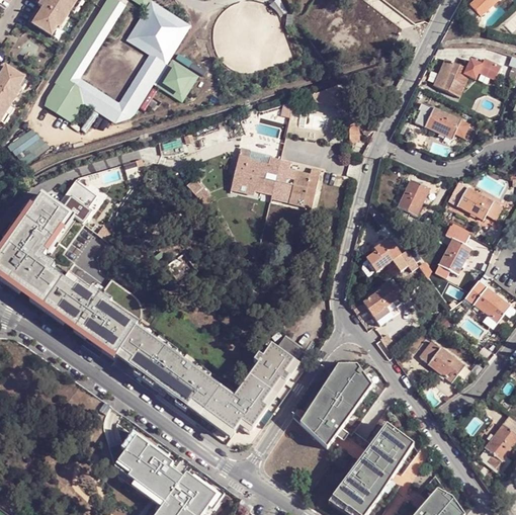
[(27,19),(51,34),(57,25),(59,27),(70,10),(70,9),(69,8),(74,0),(40,0),(37,4),(46,9),(44,11),(36,6),(27,19)]
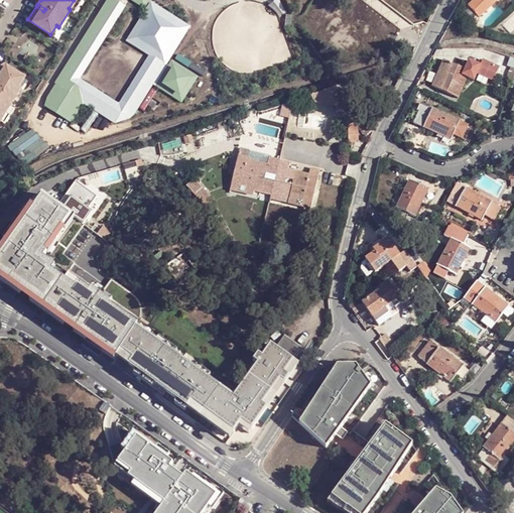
[(155,73),(164,59),(151,51),(119,103),(79,78),(125,3),(119,0),(107,0),(43,101),(69,117),(81,97),(116,121),(131,117),(153,82),(180,97),(193,77),(171,63),(163,77),(155,73)]
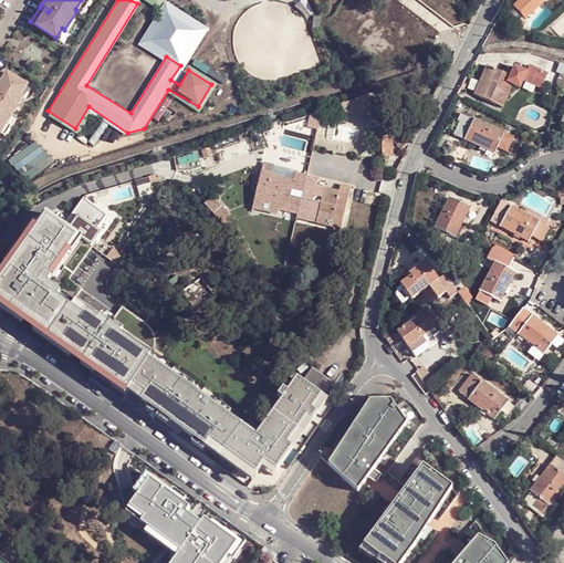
[(81,0),(75,9),(76,10),(76,11),(81,13),(89,0),(81,0)]
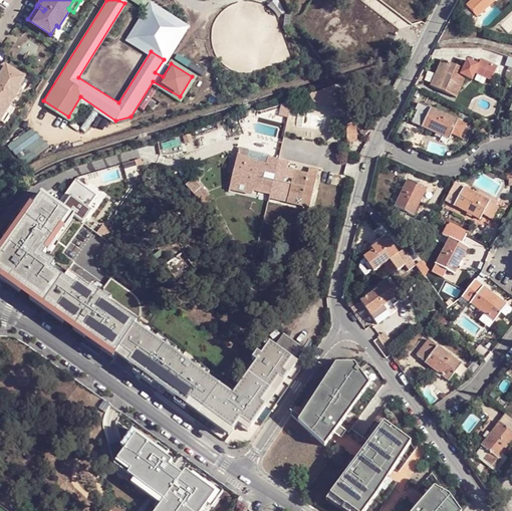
[(469,0),(466,4),(476,15),(492,0),(469,0)]
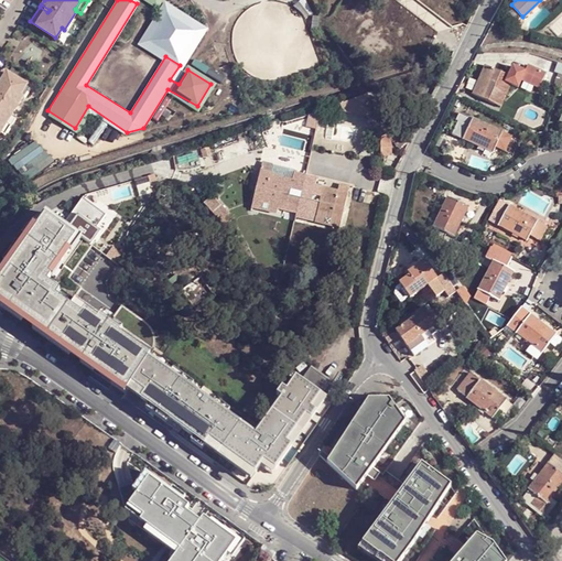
[(141,41),(165,56),(180,65),(204,25),(165,1),(141,41)]
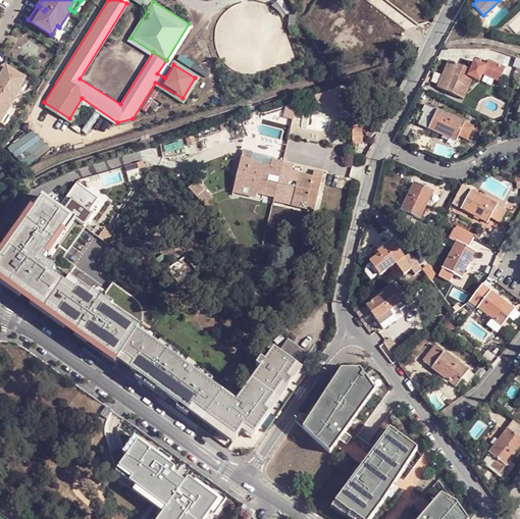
[(471,69),(450,60),(437,86),(464,97),(472,76),(480,80),(483,72),(500,80),(506,66),(488,59),(485,65),(475,60),(471,69)]
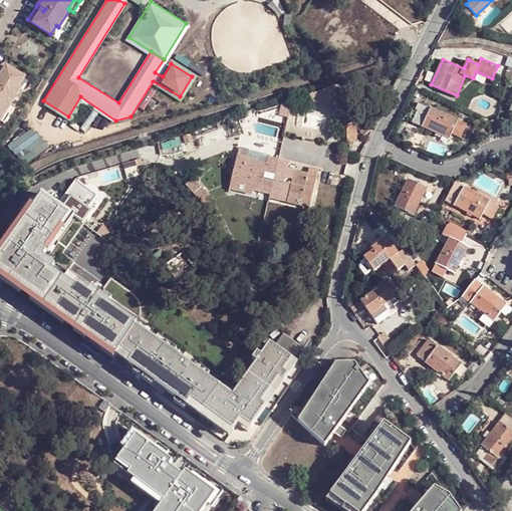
[(0,114),(7,103),(9,104),(20,87),(18,85),(23,76),(0,62),(0,114)]
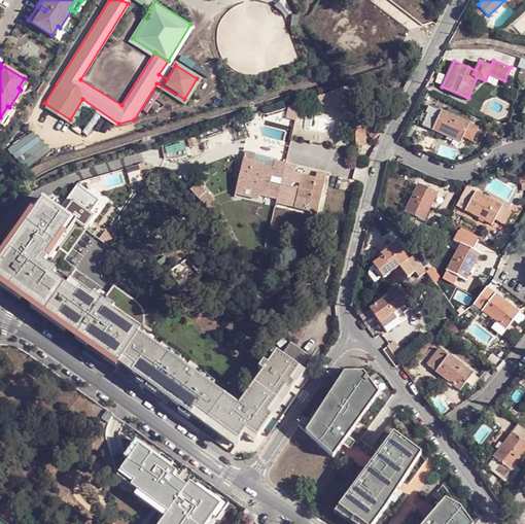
[(357,128),(373,117),(350,86),(314,97),(316,103),(339,104),(357,128)]
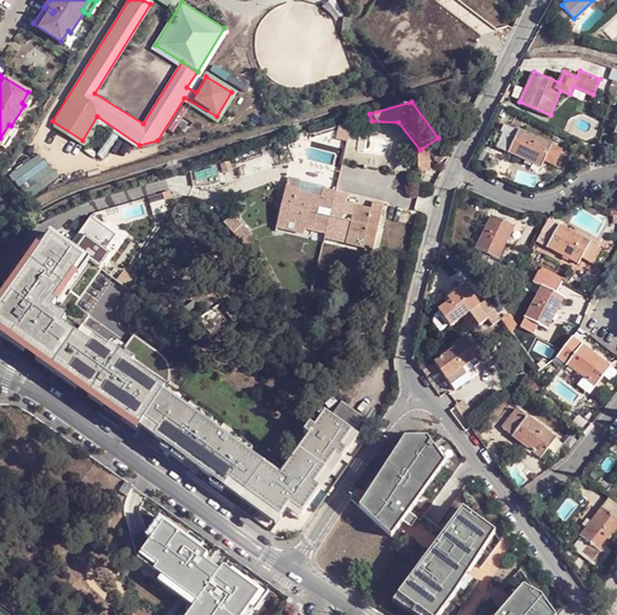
[(497,148),(507,152),(525,160),(525,162),(529,163),(530,162),(541,167),(545,160),(554,164),(560,149),(518,129),(502,122),(499,129),(503,133),(497,148)]
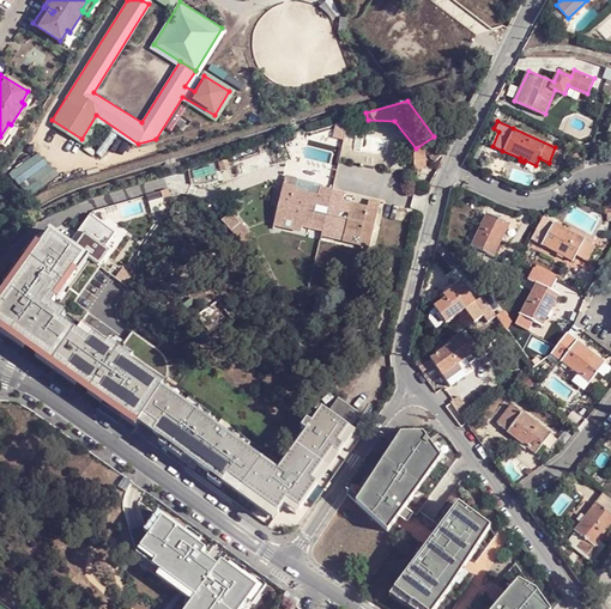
[(4,146),(16,127),(11,125),(8,123),(0,136),(0,144),(4,146)]
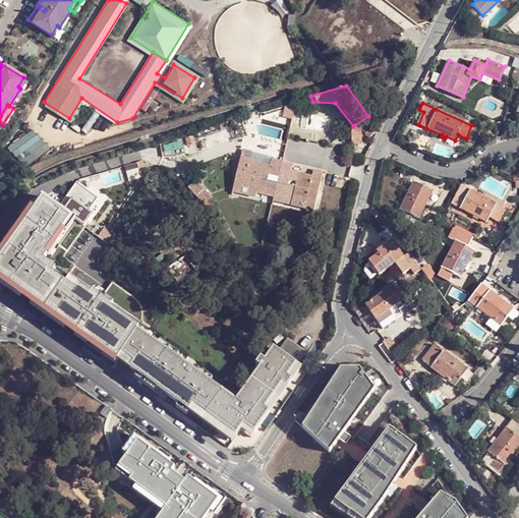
[(34,127),(7,142),(19,164),(46,149),(34,127)]
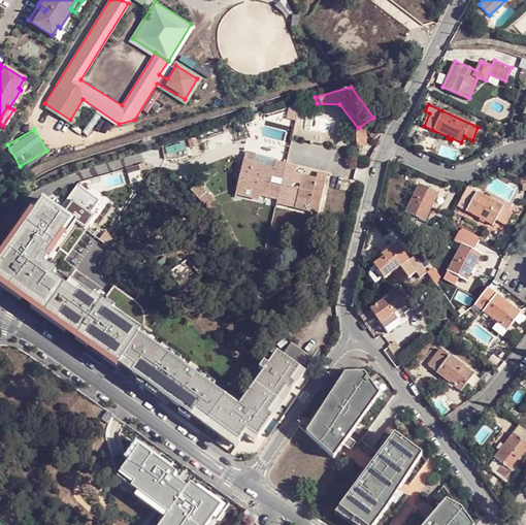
[(245,149),(236,192),(259,196),(260,193),(288,198),(287,203),(318,211),(326,175),(317,174),(316,175),(295,170),(296,163),(275,159),(273,165),(254,160),(256,151),(245,149)]
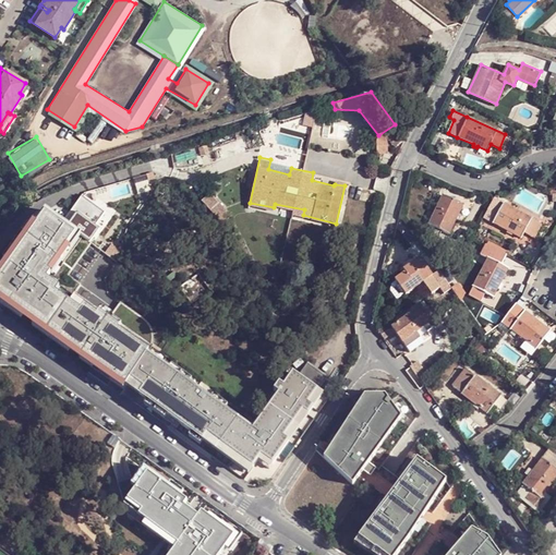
[(107,184),(111,197),(134,191),(130,177),(107,184)]
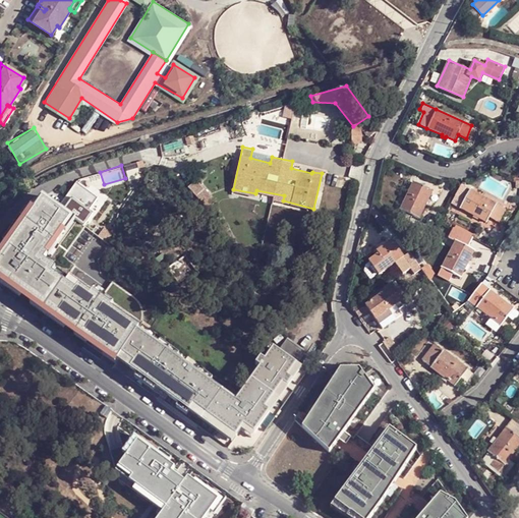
[(194,178),(187,185),(203,200),(210,193),(194,178)]
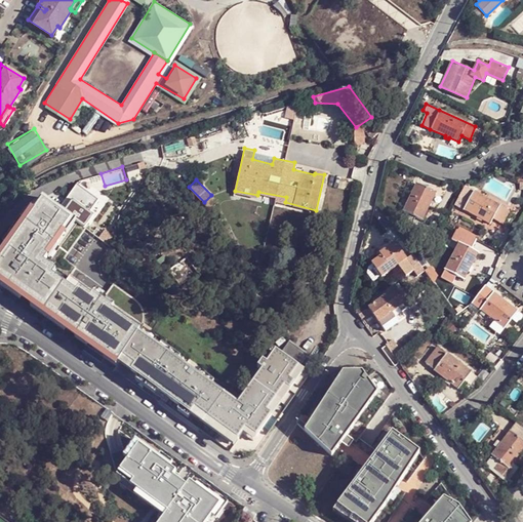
[(415,182),(403,209),(399,218),(410,225),(414,214),(421,218),(428,204),(430,204),(432,200),(431,200),(434,191),(415,182)]
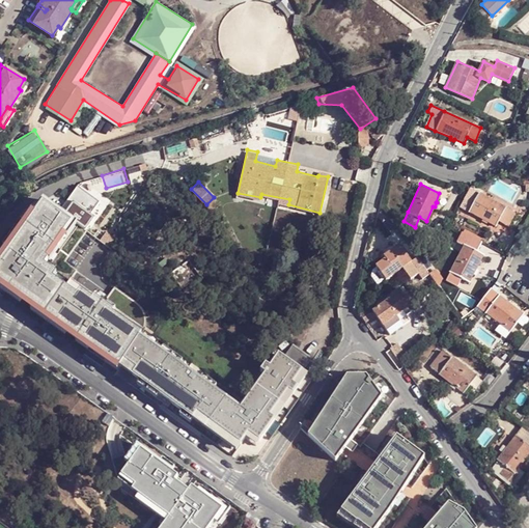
[(0,281),(122,364),(126,360),(138,339),(140,336),(129,328),(132,323),(113,310),(93,297),(81,288),(78,294),(52,276),(40,268),(44,264),(47,258),(44,256),(52,244),(55,246),(63,233),(60,231),(70,218),(74,221),(85,228),(94,216),(89,213),(99,200),(77,185),(65,200),(68,202),(61,213),(58,211),(43,199),(37,206),(8,250),(6,249),(0,257),(0,262),(1,264),(0,265),(0,281)]
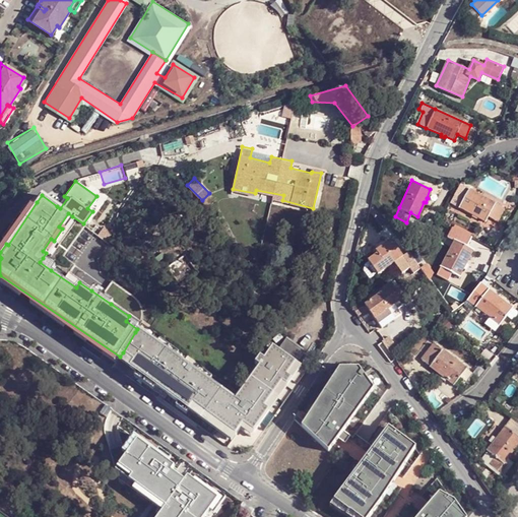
[(475,216),(475,214),(486,219),(495,201),(467,187),(459,182),(453,193),(449,199),(458,204),(472,212),(471,213),(475,216)]
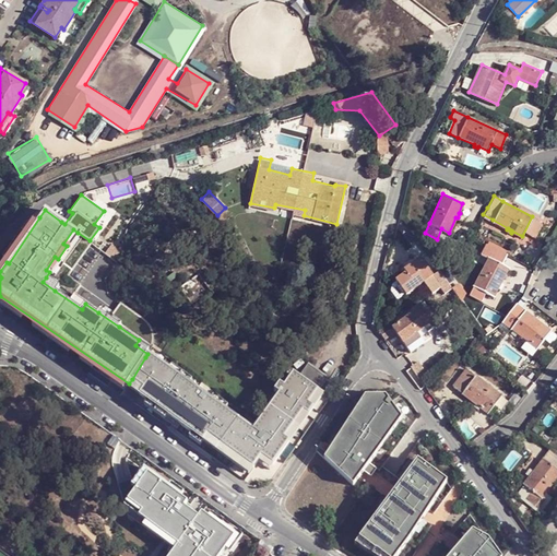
[(72,213),(69,211),(61,222),(64,224),(72,213)]
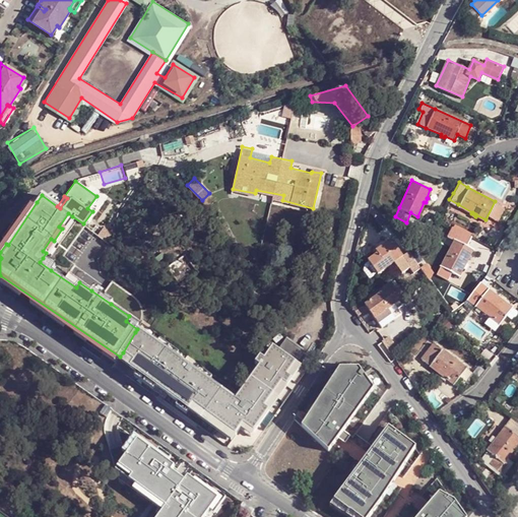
[(6,244),(8,245),(37,202),(36,201),(24,211),(3,242),(6,244)]
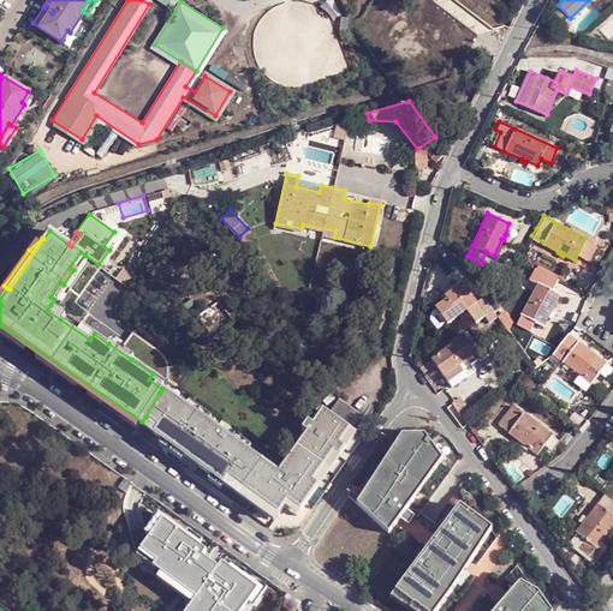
[(76,271),(85,256),(81,252),(70,268),(73,270),(76,271)]
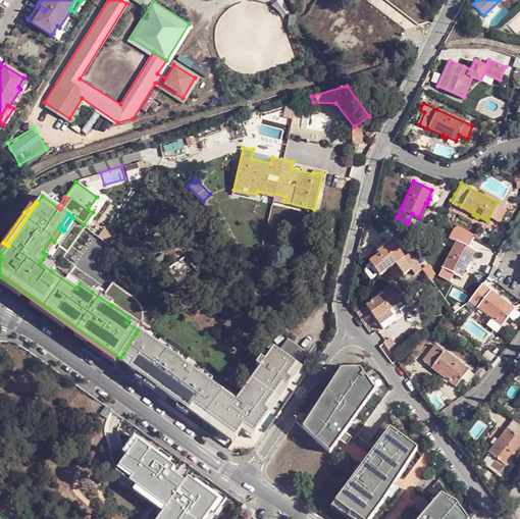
[(474,249),(467,245),(472,237),(461,230),(452,226),(448,236),(456,240),(443,266),(451,271),(461,275),(465,267),(467,267),(469,264),(467,263),(474,249)]
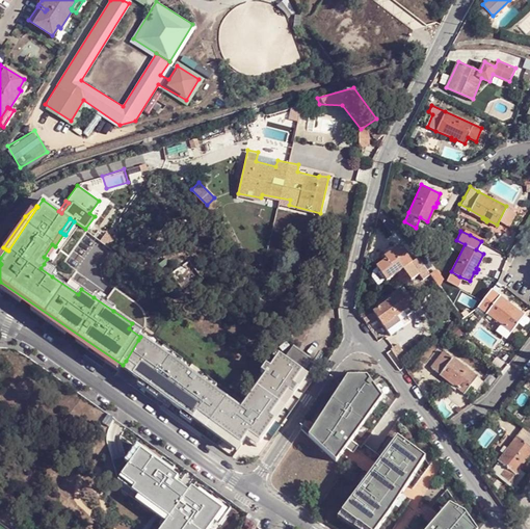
[(55,246),(52,244),(44,257),(47,259),(49,260),(57,247),(55,246)]
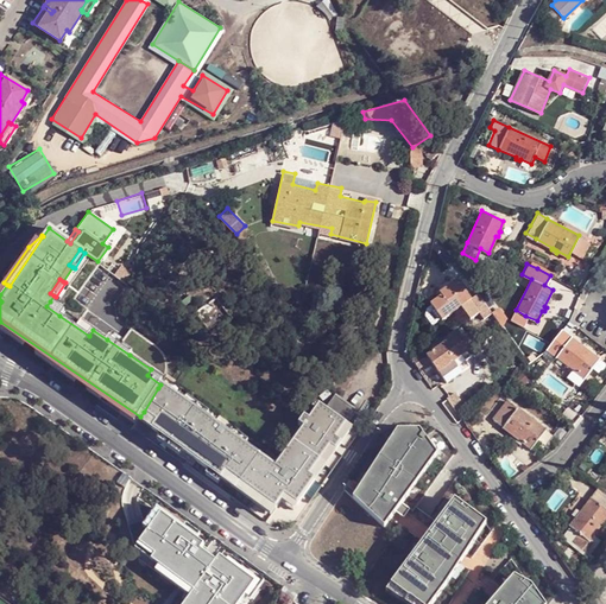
[(437,296),(429,302),(441,319),(460,306),(469,319),(488,306),(479,294),(469,300),(456,281),(436,293),(437,296)]
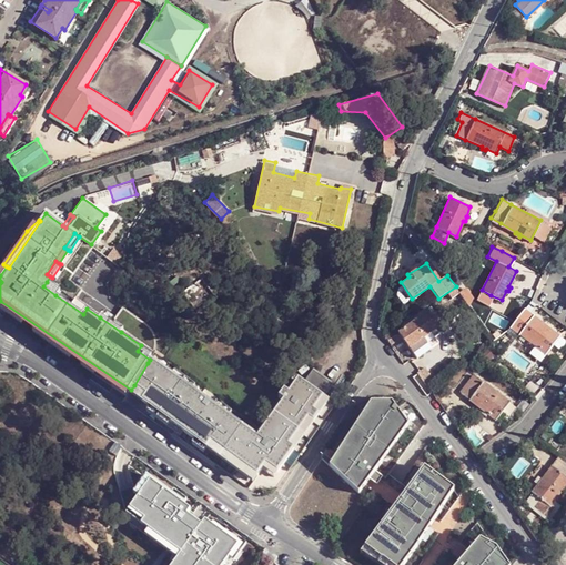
[(0,308),(21,322),(22,321),(34,330),(33,331),(128,395),(131,390),(0,301),(0,283),(1,282),(0,281),(0,308)]
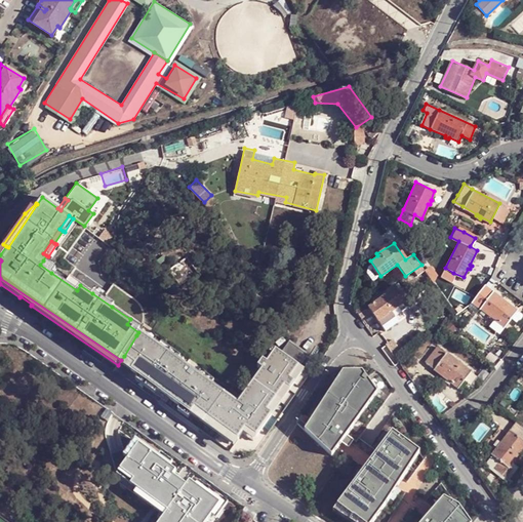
[(55,268),(43,261),(40,265),(51,273),(55,268)]
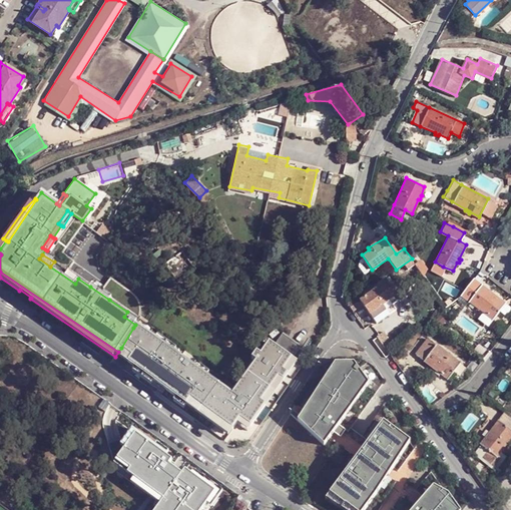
[(443,267),(435,262),(432,266),(440,271),(443,267)]
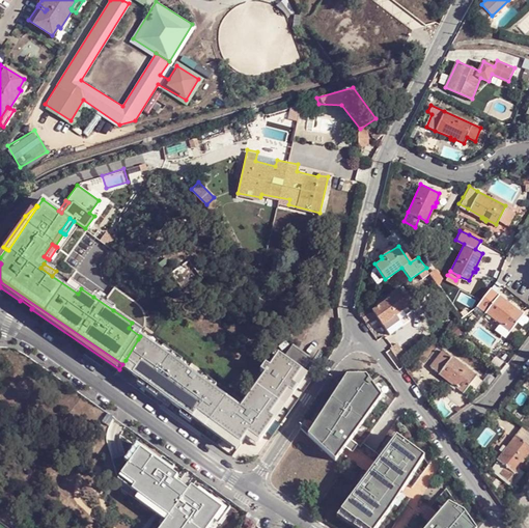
[(373,310),(383,323),(393,316),(411,303),(404,292),(399,287),(392,294),(392,296),(373,309),(373,310)]
